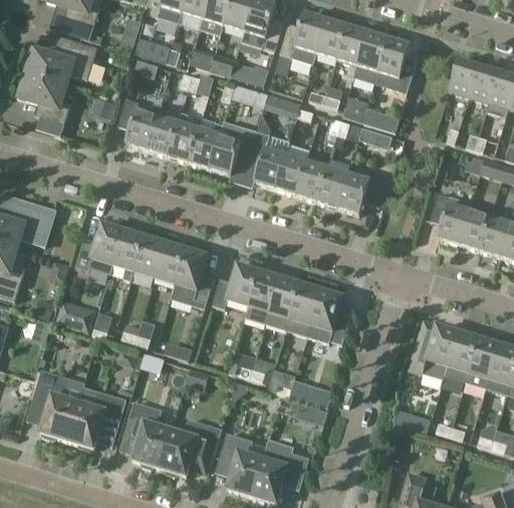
[(46,0),(46,1),(66,7),(62,19),(93,28),(99,6),(90,4),(91,0),(46,0)]
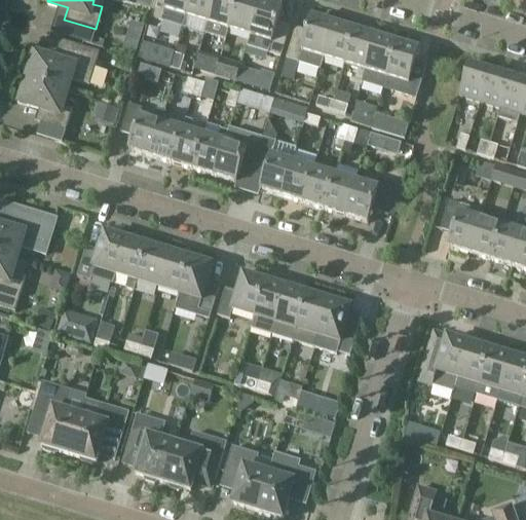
[(152,0),(148,13),(182,23),(185,12),(186,13),(189,0),(152,0)]
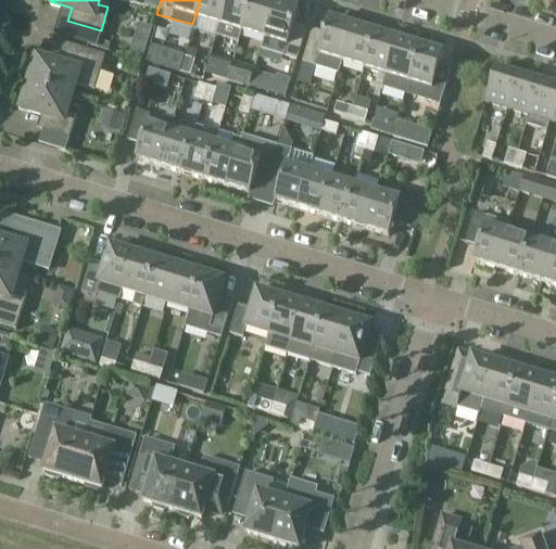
[(200,0),(197,14),(219,21),(225,0),(200,0)]
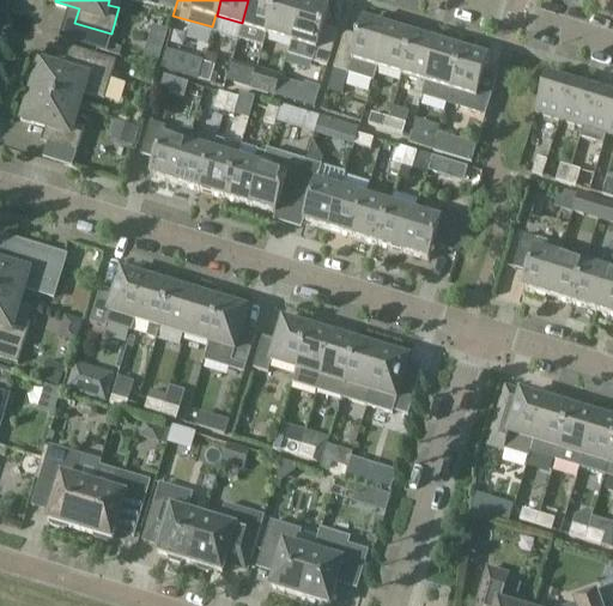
[(248,0),(242,23),(238,35),(262,42),(266,30),(267,30),(274,0),(248,0)]
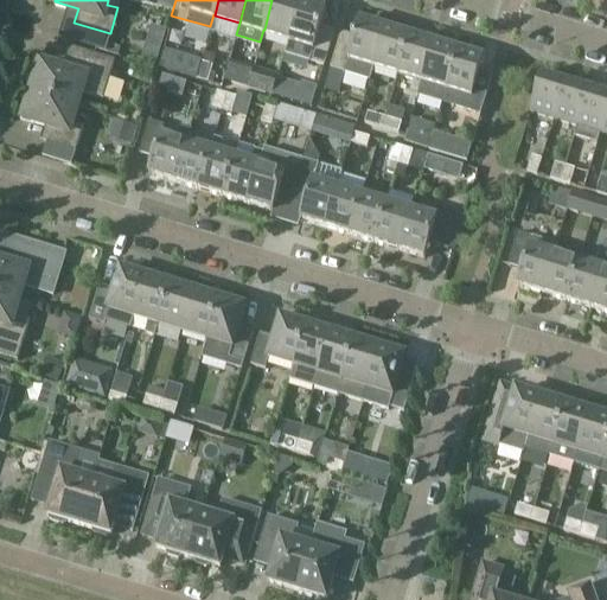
[(272,0),(264,30),(288,37),(299,0),(272,0)]
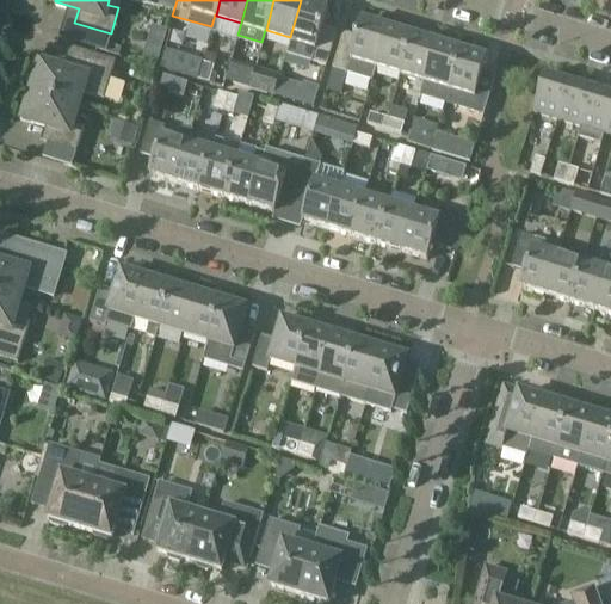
[(328,5),(310,0),(301,0),(290,37),(315,45),(312,57),(326,62),(335,30),(321,26),(328,5)]
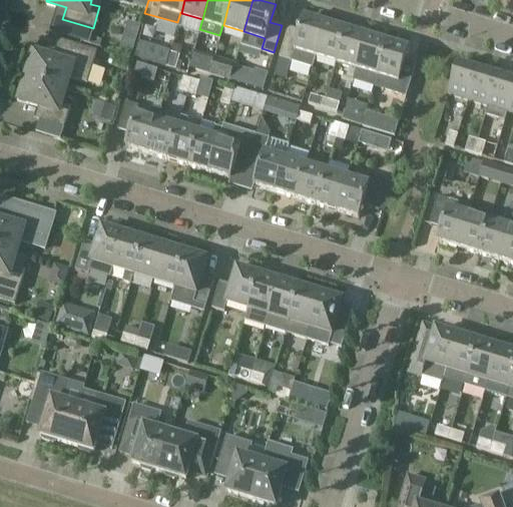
[(315,53),(326,19),(305,13),(299,31),(288,27),(280,53),(312,63),(315,52),(315,53)]
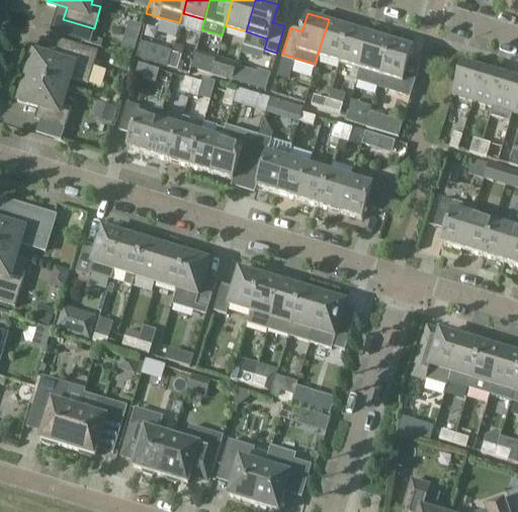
[(329,19),(318,54),(339,60),(350,25),(329,19)]
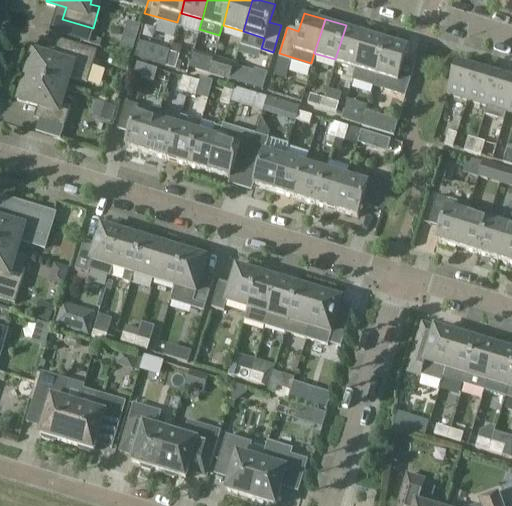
[(366,31),(346,25),(335,59),(356,65),(366,31)]
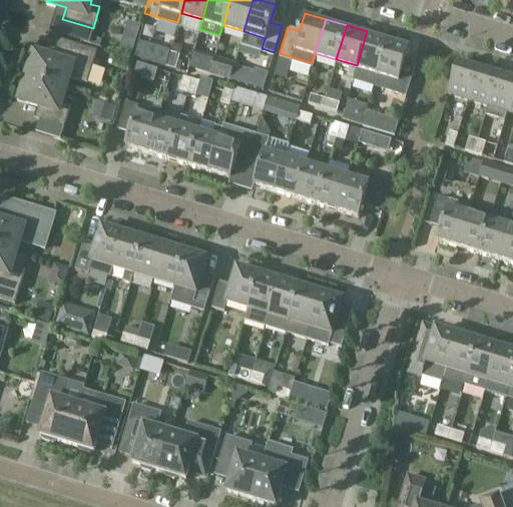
[(367,31),(357,65),(354,76),(375,82),(388,38),(367,31)]
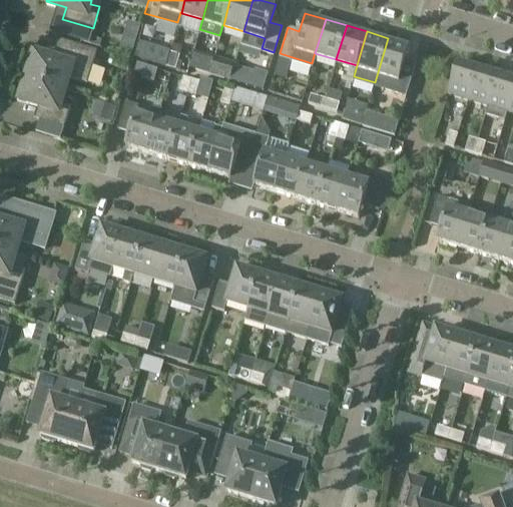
[(135,39),(122,35),(119,46),(132,50),(135,39)]
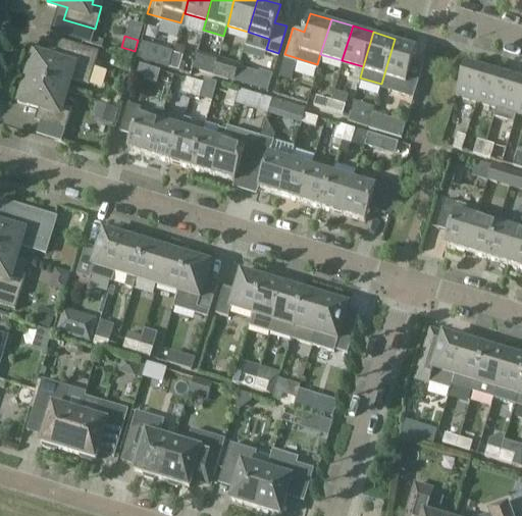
[(64,39),(59,58),(33,50),(30,52),(29,55),(28,58),(28,61),(28,64),(31,65),(28,74),(66,87),(70,75),(89,81),(99,49),(64,39)]
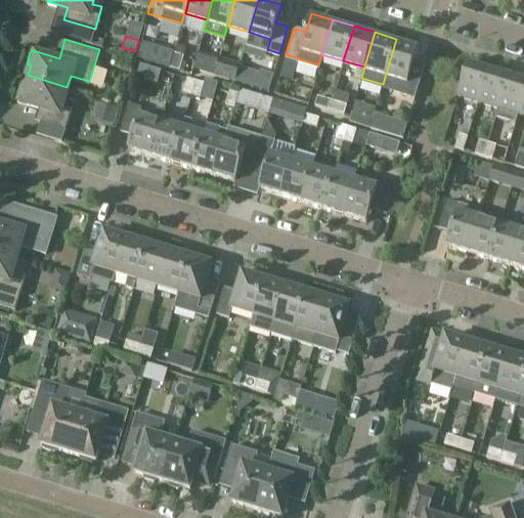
[(396,39),(383,84),(411,93),(416,79),(408,77),(415,57),(418,45),(396,39)]
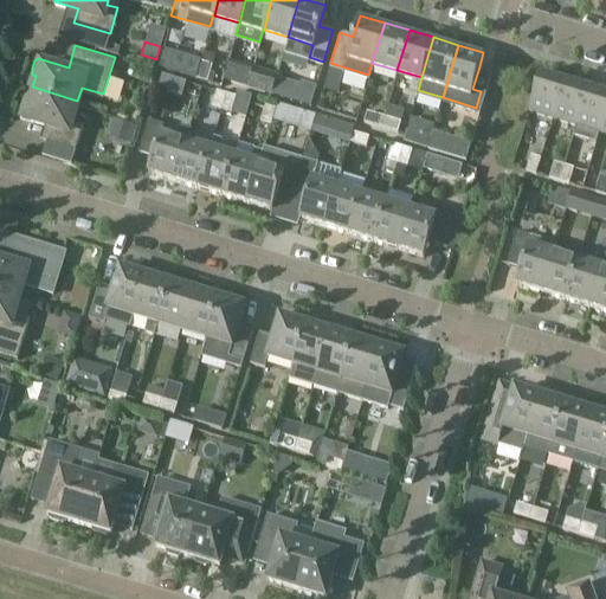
[(201,58),(197,75),(207,77),(212,60),(201,58)]
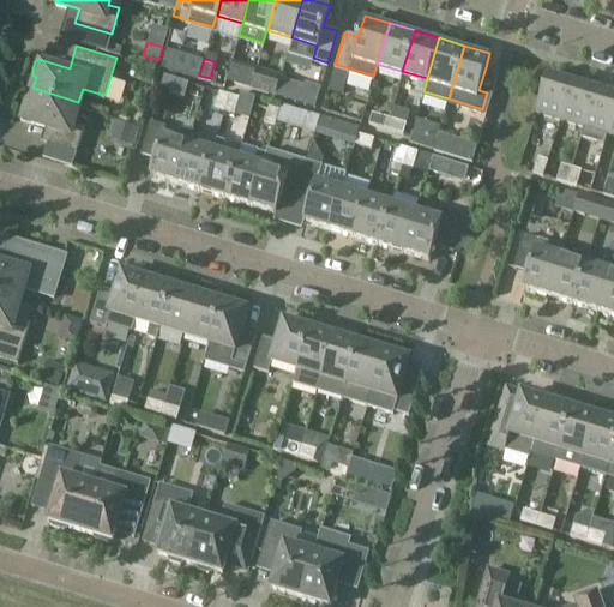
[(486,67),(479,90),(487,92),(491,94),(494,82),(497,71),(486,67)]
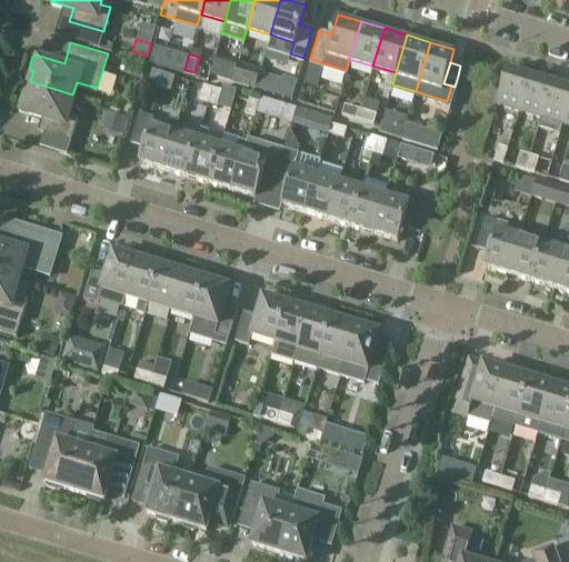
[(232,78),(236,68),(219,63),(217,72),(232,78)]
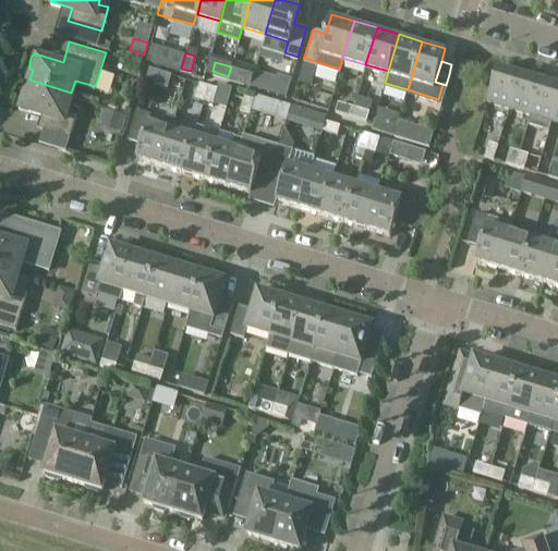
[(508,105),(519,70),(497,63),(486,98),(508,105)]
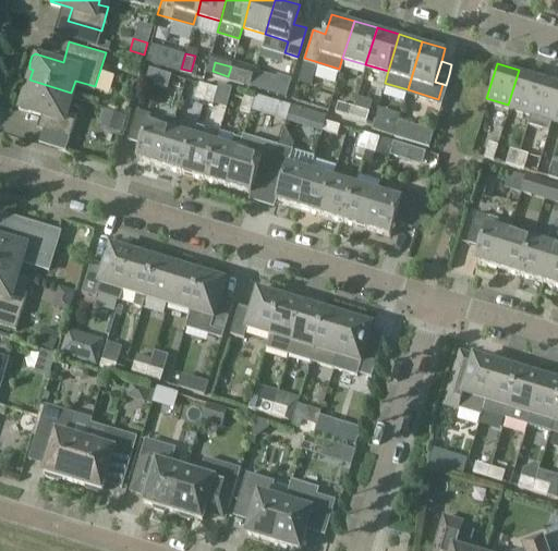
[(231,66),(228,76),(243,81),(246,71),(231,66)]
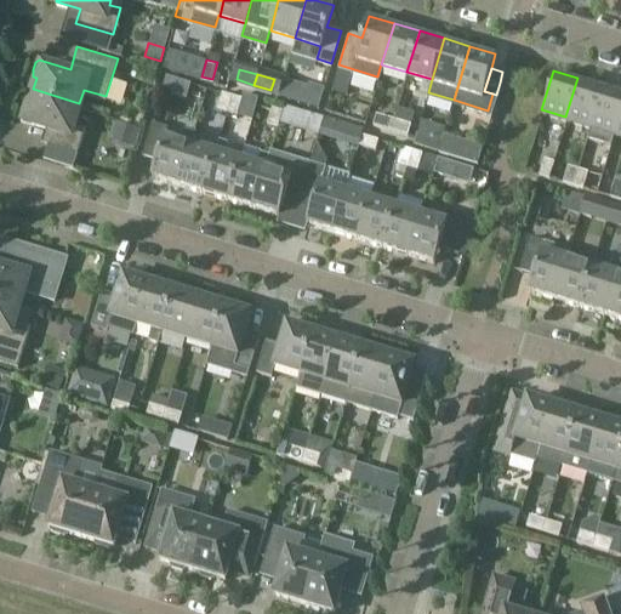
[(600,85),(577,78),(565,117),(574,119),(590,124),(600,85)]
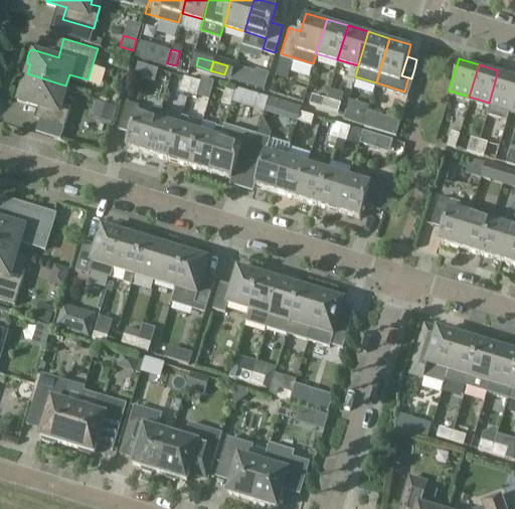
[(254,68),(251,67),(247,81),(264,87),(269,69),(255,65),(254,68)]
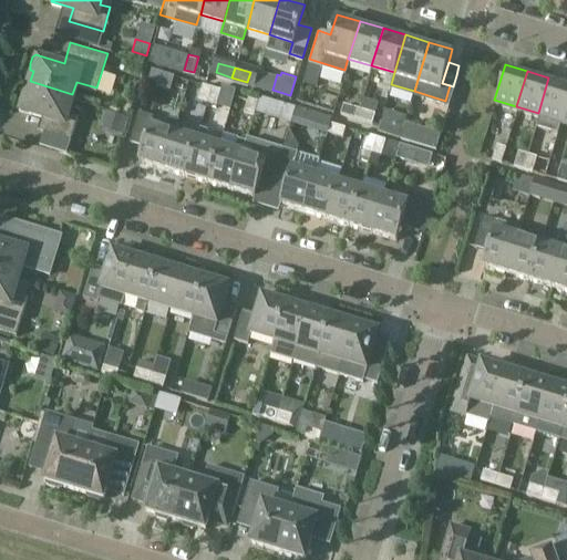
[(538,113),(535,122),(557,128),(560,120),(566,96),(566,83),(548,78),(538,113)]
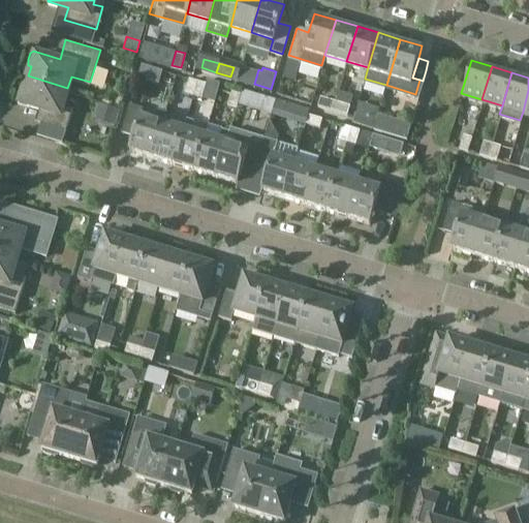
[(67,88),(28,75),(25,86),(23,85),(20,87),(18,90),(17,93),(17,96),(18,99),(44,108),(40,120),(66,128),(72,105),(63,101),(67,88)]
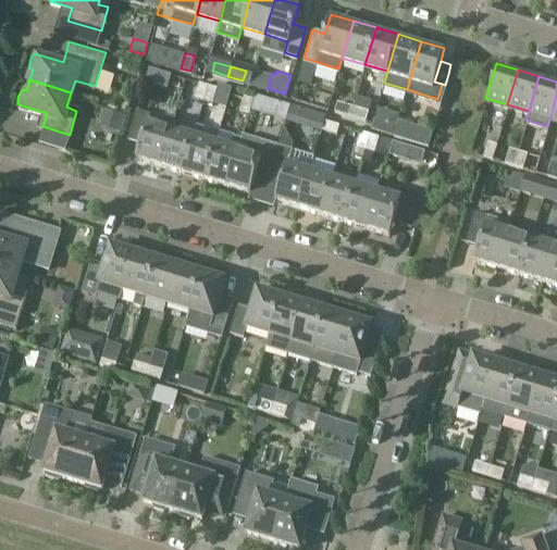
[(203,98),(209,83),(199,79),(195,95),(203,98)]
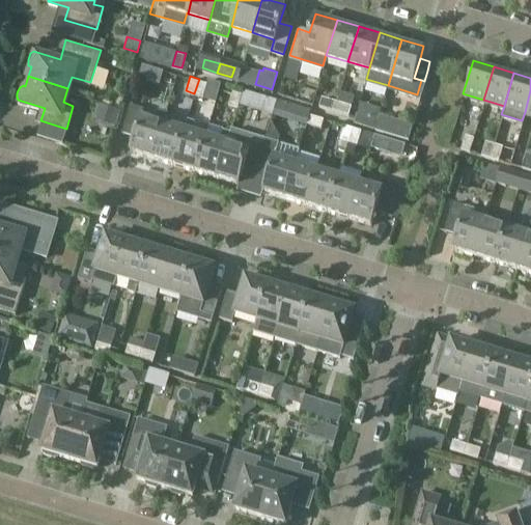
[(199,79),(194,93),(202,95),(207,82),(199,79)]
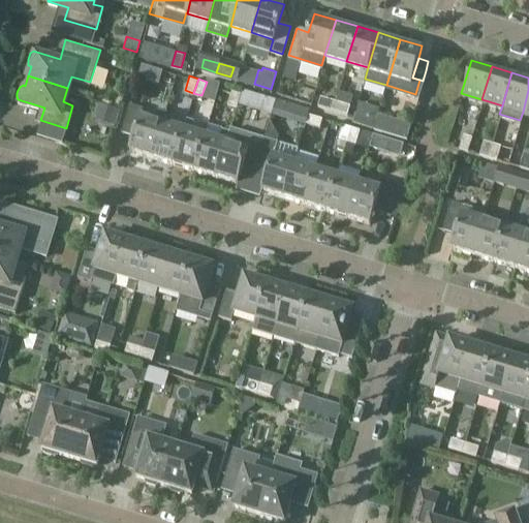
[(227,103),(236,105),(240,92),(231,89),(227,103)]
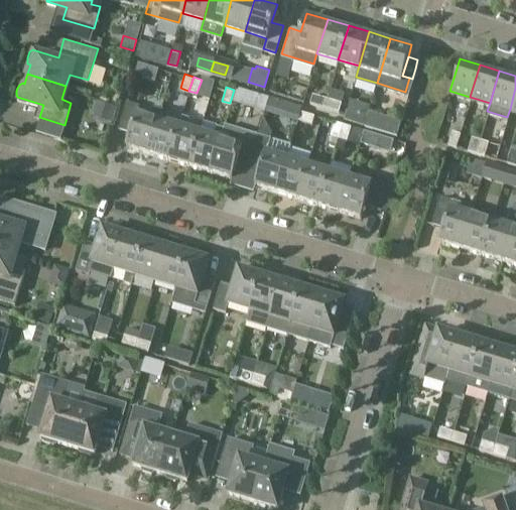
[(321,103),(325,94),(312,90),(309,99),(321,103)]
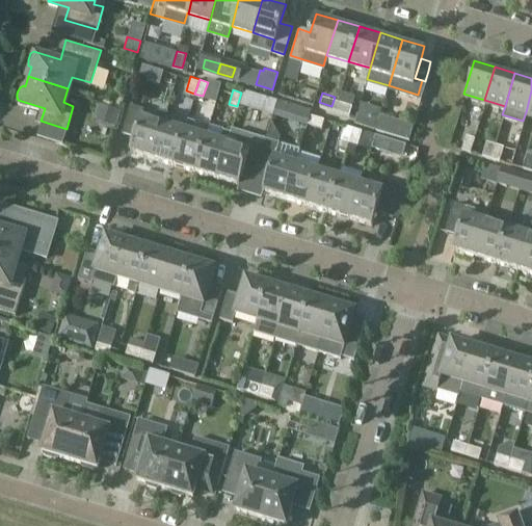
[(335,97),(331,106),(348,111),(351,102),(335,97)]
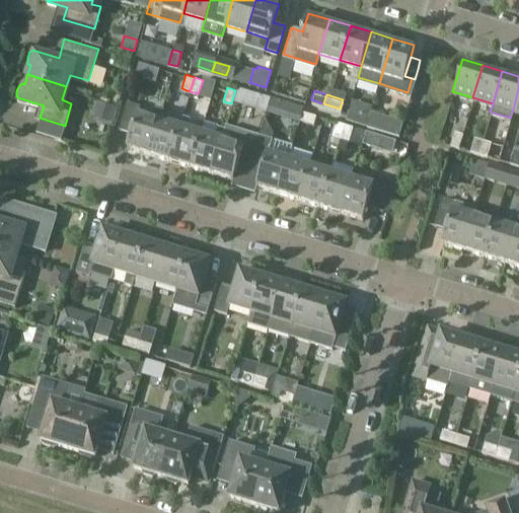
[(95,96),(90,113),(113,120),(118,103),(95,96)]
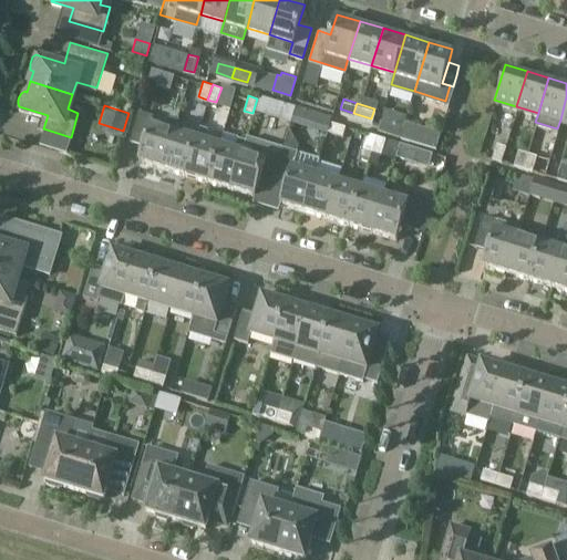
[(140,109),(130,140),(137,141),(144,143),(140,158),(163,165),(177,115),(168,112),(165,125),(151,121),(153,113),(140,109)]
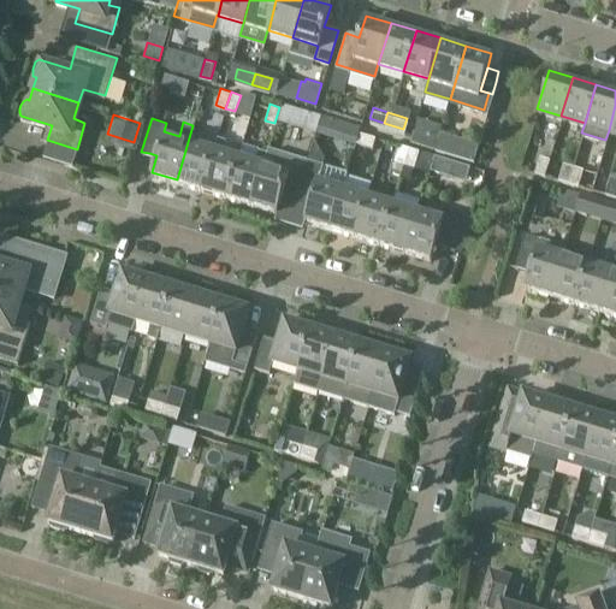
[(348,120),(343,137),(355,141),(357,130),(360,124),(348,120)]
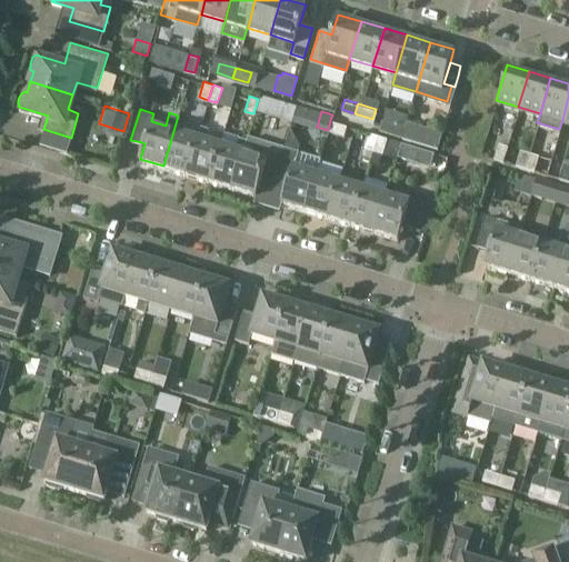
[(186,118),(178,116),(163,166),(186,172),(198,136),(197,136),(181,130),(186,118)]
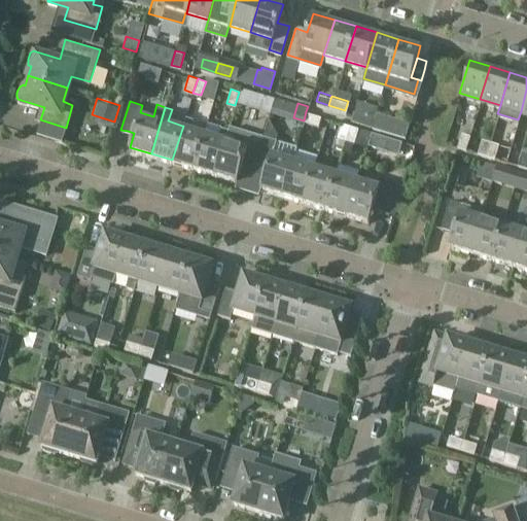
[(375,117),(353,110),(350,119),(372,127),(375,117)]
